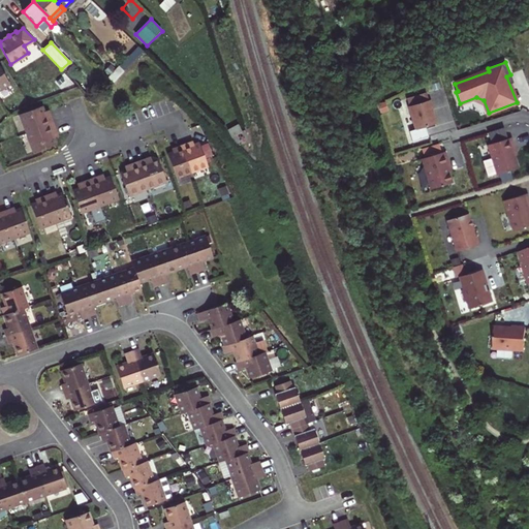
[(0,87),(8,83),(0,67),(0,87)]
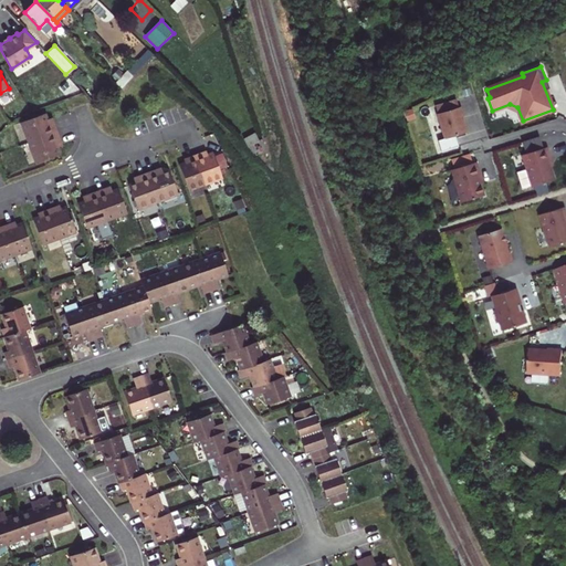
[(522,73),(486,87),(486,90),(523,76),(522,73)]
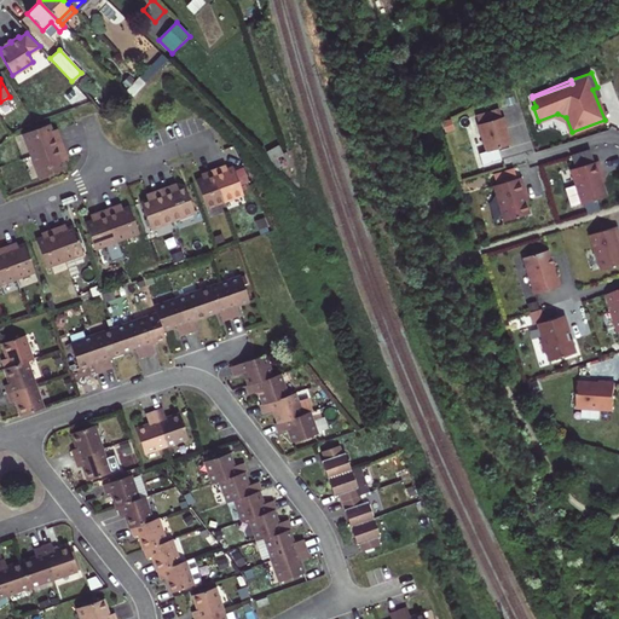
[(601,97),(597,87),(593,90),(605,120),(572,132),(566,117),(557,114),(538,121),(539,123),(554,119),(566,123),(571,136),(608,121),(599,98),(601,97)]
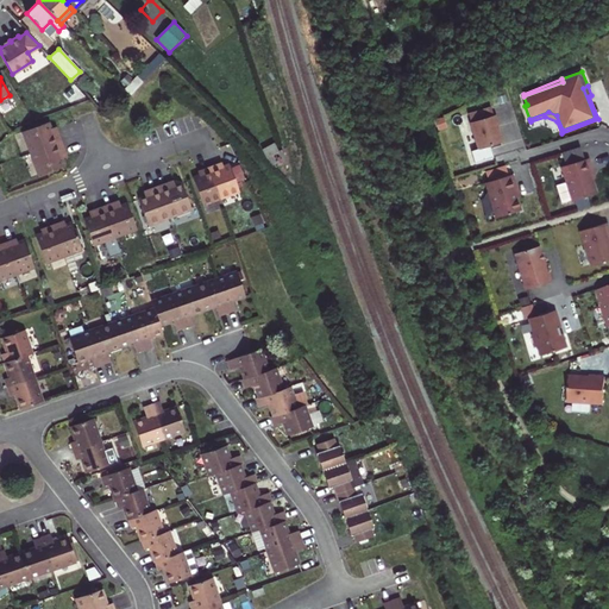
[(496,118),(471,125),(479,149),(502,142),(496,118)]
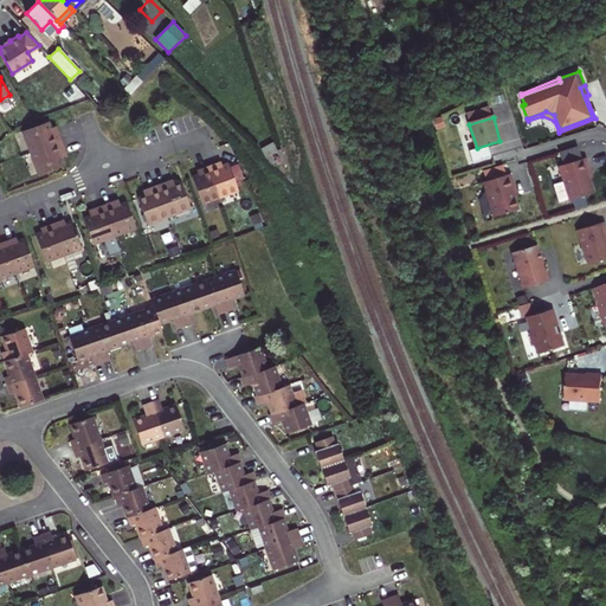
[(53,131),(47,118),(24,128),(32,150),(40,172),(64,162),(59,149),(64,147),(62,139),(58,130),(53,131)]
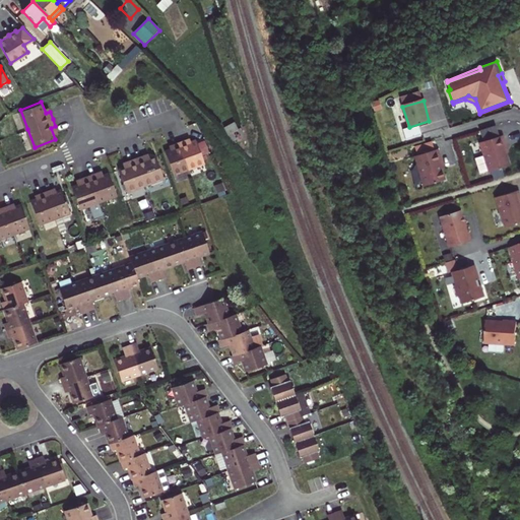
[(495,125),(480,130),(483,140),(498,136),(495,125)]
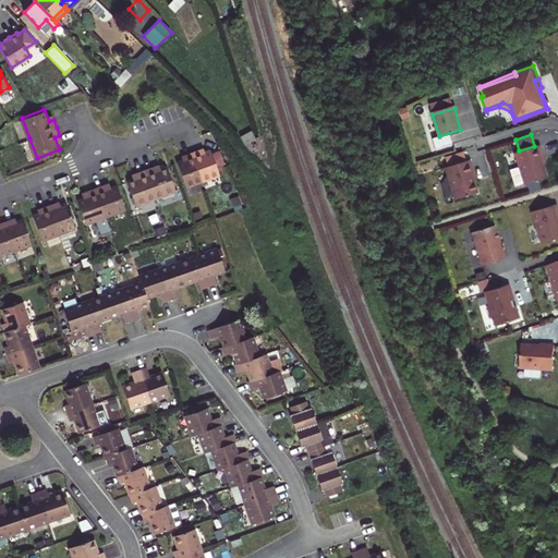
[(519,150),(514,153),(519,167),(510,169),(514,184),(517,185),(524,183),(547,177),(541,158),(543,157),(540,145),(534,146),(519,150)]
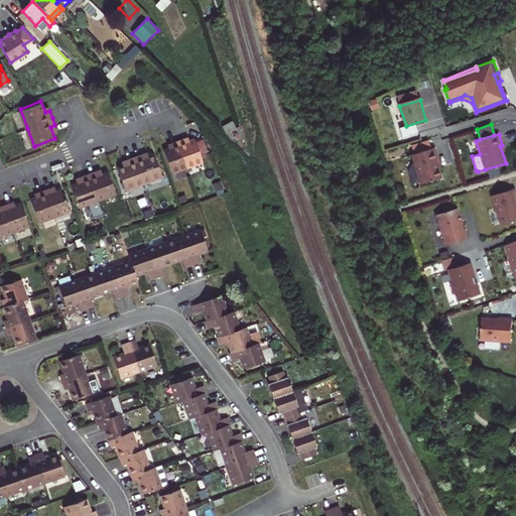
[(171,147),(163,150),(171,172),(186,167),(203,161),(194,139),(185,142),(184,139),(177,141),(170,144),(171,147)]
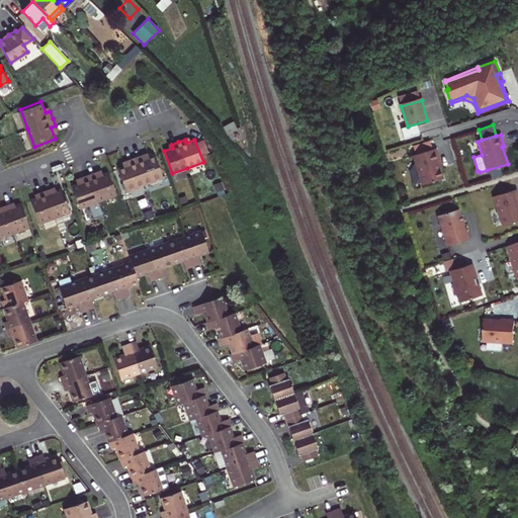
[(430,141),(414,146),(417,154),(432,149),(430,141)]
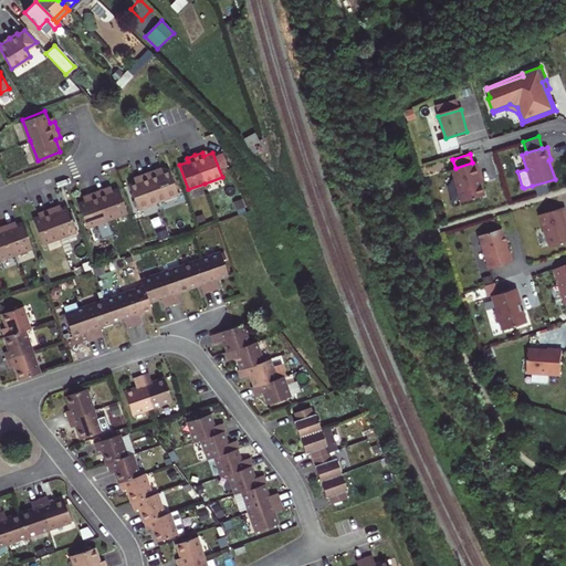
[(451,169),(461,201),(484,195),(479,177),(481,177),(477,161),(472,163),(456,168),(451,169)]
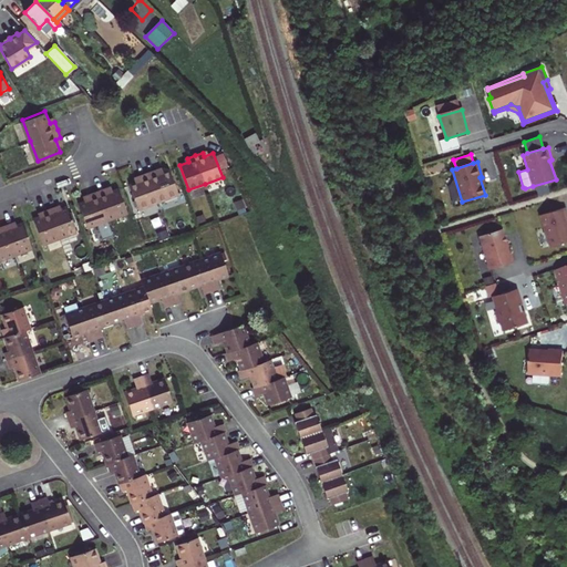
[(141,181),(129,185),(137,208),(157,200),(177,193),(168,169),(157,174),(155,169),(147,173),(138,176),(141,181)]
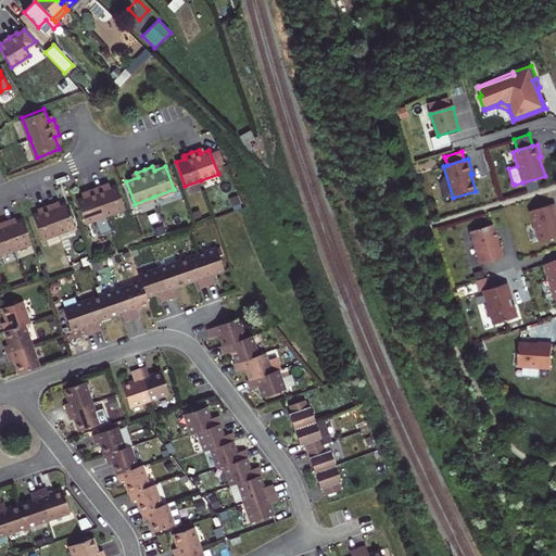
[(88,196),(76,200),(85,223),(95,218),(100,234),(110,230),(104,215),(124,207),(115,185),(104,189),(102,185),(95,188),(86,191),(88,196)]
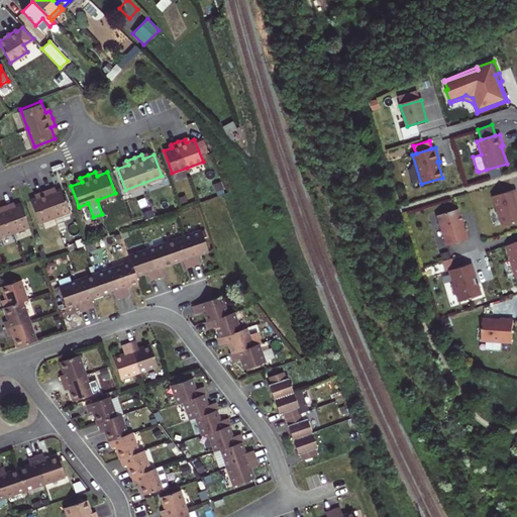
[(38,197),(29,200),(38,222),(54,216),(70,210),(61,188),(53,191),(50,188),(43,191),(36,194),(38,197)]
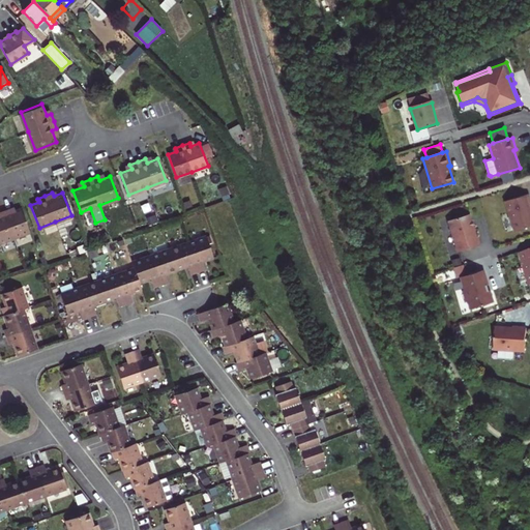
[(529,200),(528,194),(504,201),(514,232),(529,226),(529,200)]
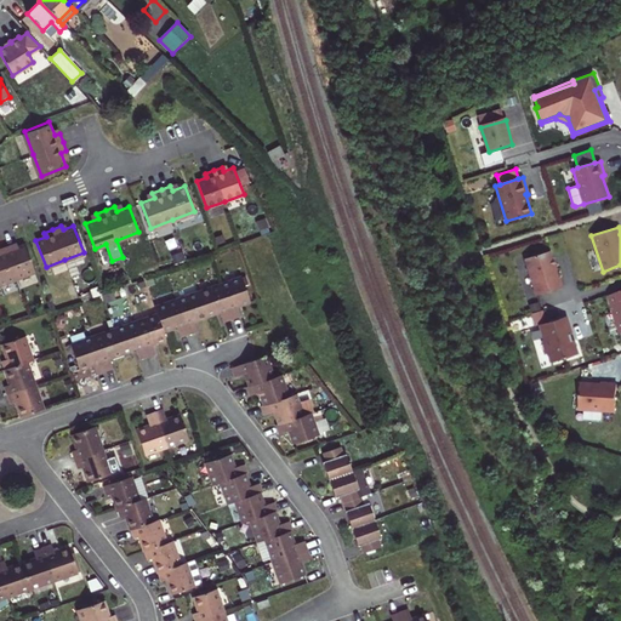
[(0,283),(16,278),(34,271),(24,244),(13,248),(12,244),(4,248),(0,248),(0,283)]
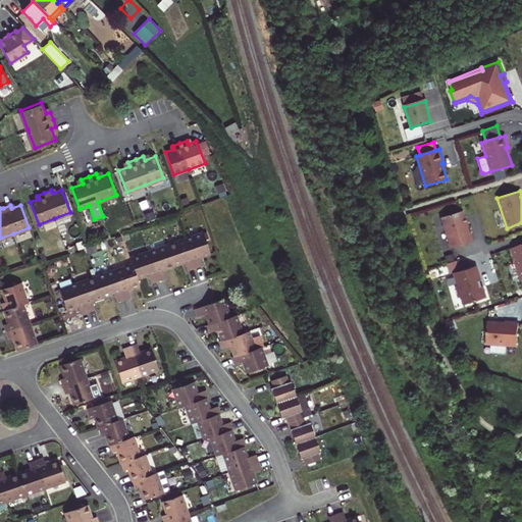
[(462,211),(440,217),(451,249),(473,242),(470,232),(469,233),(462,211)]
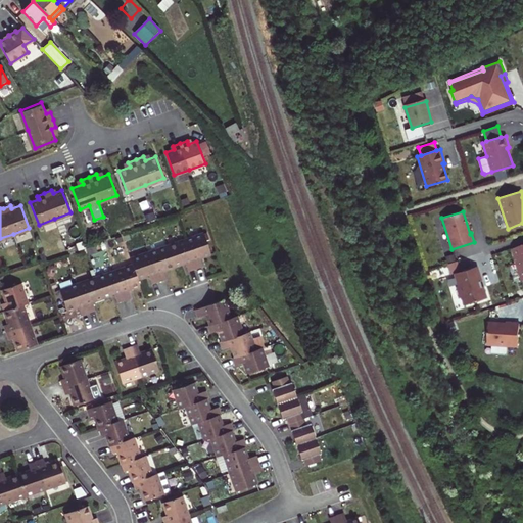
[(80,317),(87,315),(94,313),(91,303),(102,299),(113,295),(116,303),(124,301),(132,299),(129,290),(140,286),(138,281),(149,277),(152,285),(158,283),(165,280),(162,272),(174,268),(185,265),(188,273),(195,270),(202,268),(199,259),(210,255),(203,234),(185,240),(167,246),(148,253),(131,259),(132,266),(113,272),(95,278),(77,284),(58,291),(65,312),(77,308),(80,317)]
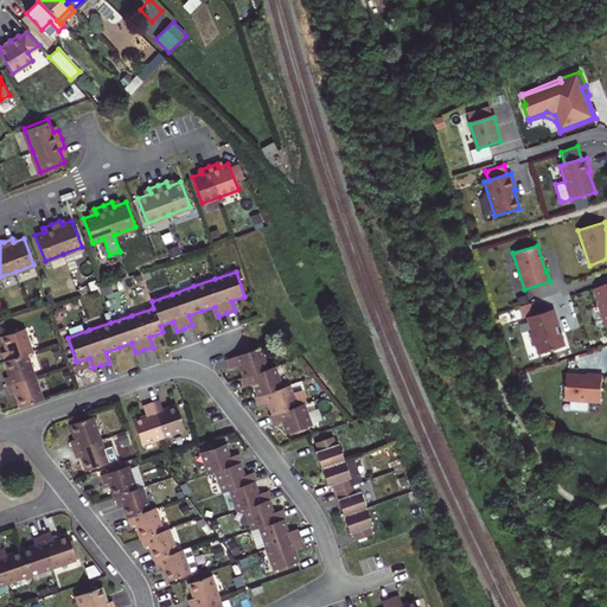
[(606,285),(594,288),(606,326),(606,285)]
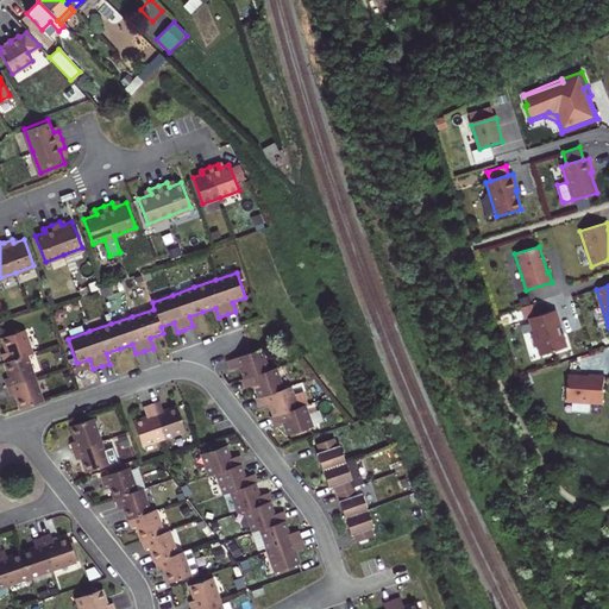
[(531,297),(520,300),(523,318),(534,315),(531,297)]
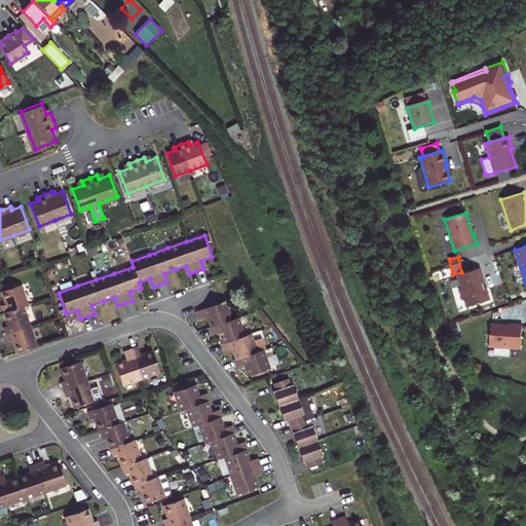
[(480,267),(456,274),(460,288),(458,288),(462,299),(464,299),(466,306),(489,300),(486,288),(484,289),(482,283),(484,282),(480,267)]
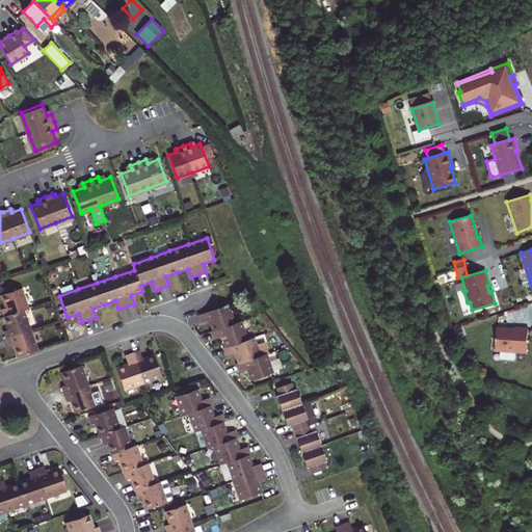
[(0,309),(2,317),(23,310),(28,309),(21,288),(1,294),(5,307),(0,309)]
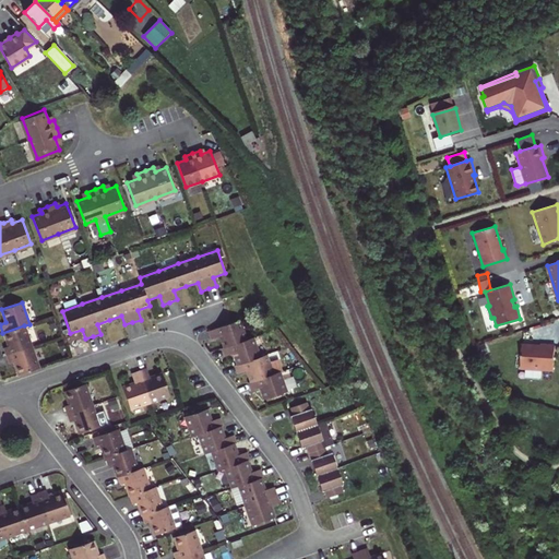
[(266,355),(260,357),(253,337),(247,340),(247,339),(240,321),(229,324),(209,332),(211,340),(219,337),(223,347),(221,348),(224,357),(233,354),(236,365),(234,366),(237,375),(246,371),(249,382),(247,383),(250,392),(259,389),(263,400),(286,392),(280,372),(283,371),(278,360),(270,363),(266,355)]
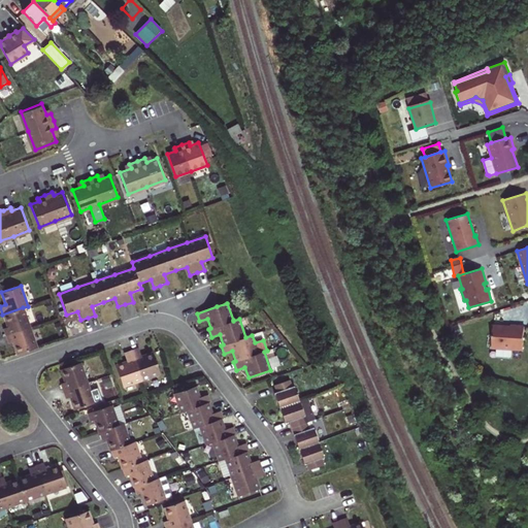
[(2,329),(4,336),(29,328),(23,307),(2,315),(7,327),(2,329)]
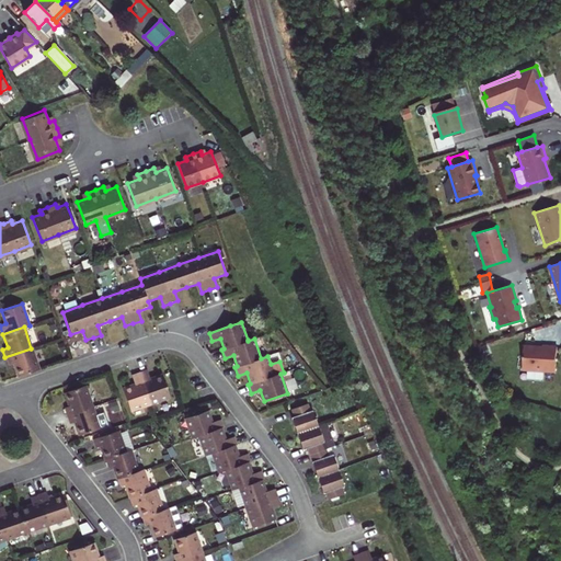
[(544,348),(525,346),(523,374),(556,376),(557,347),(550,346),(544,346),(544,348)]
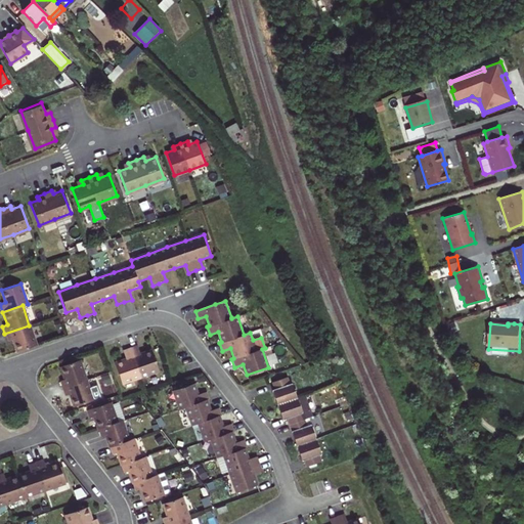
[(29,325),(4,334),(7,341),(12,340),(16,352),(36,346),(29,325)]
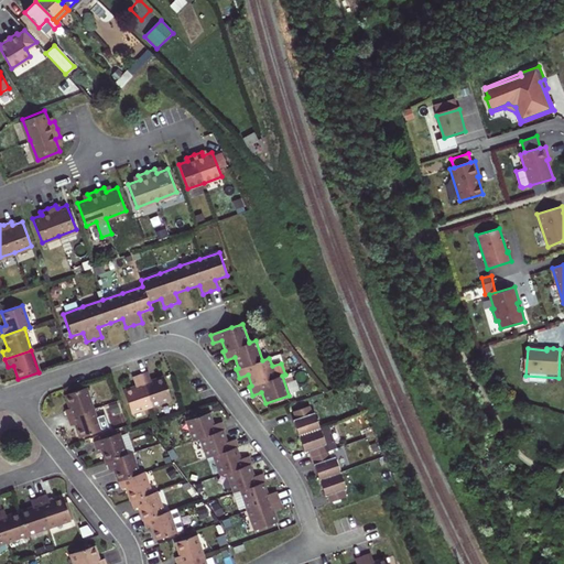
[(148,372),(140,376),(132,378),(134,387),(123,391),(130,414),(151,408),(171,401),(163,378),(151,382),(148,372)]
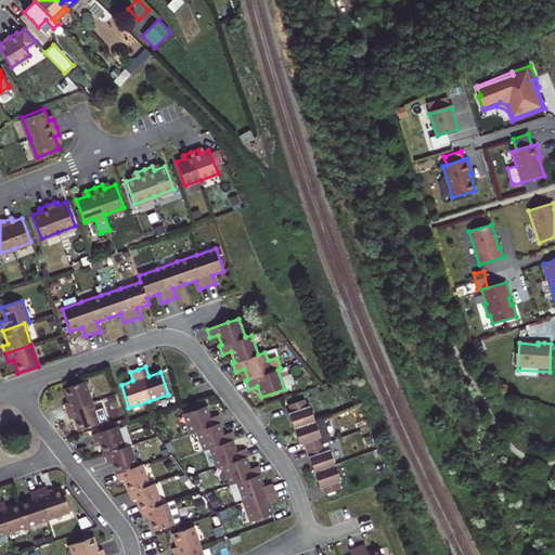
[(66,403),(69,411),(94,402),(87,381),(67,388),(72,401),(66,403)]
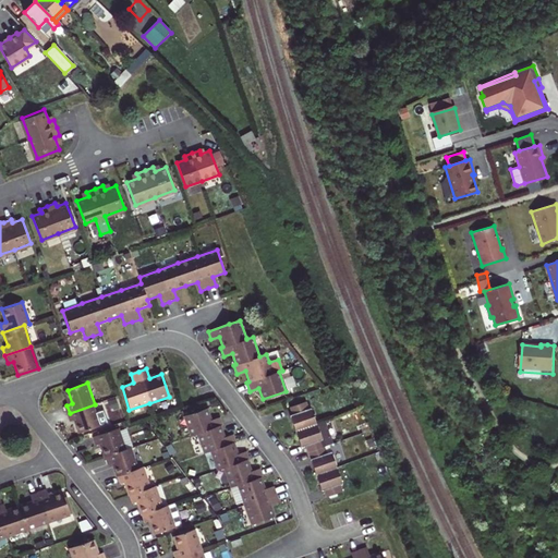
[(306,402),(290,408),(292,415),(290,416),(295,432),(301,448),(306,446),(308,452),(316,475),(323,492),(325,490),(327,498),(343,493),(340,485),(343,483),(338,468),(332,452),(327,453),(325,447),(331,445),(324,421),(316,424),(311,409),(308,410),(306,402)]
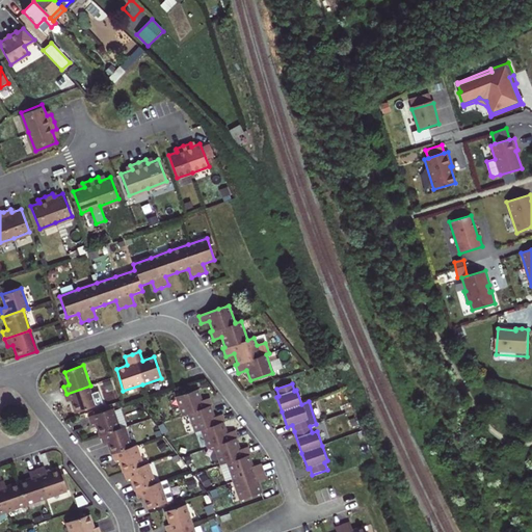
[(90,386),(67,394),(69,402),(74,400),(79,413),(98,406),(90,386)]
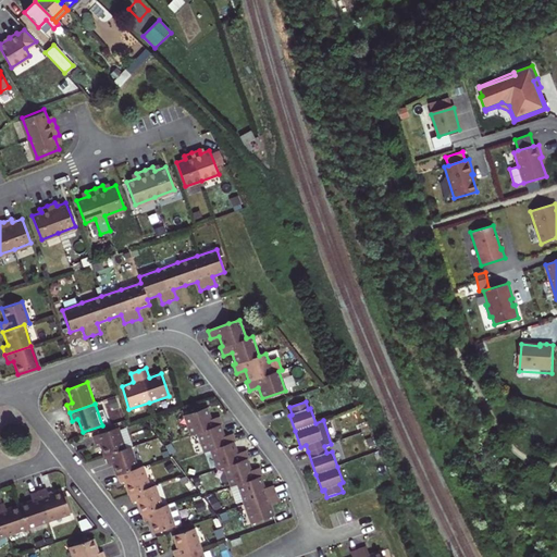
[(265,491),(261,479),(263,478),(261,470),(252,473),(247,461),(250,461),(247,453),(239,456),(235,444),(237,443),(234,435),(225,438),(221,428),(224,426),(221,418),(212,421),(208,410),(185,417),(193,437),(199,435),(206,455),(212,453),(219,471),(225,469),(232,489),(238,486),(246,506),(252,525),(275,518),(271,507),(280,504),(277,495),(275,487),(265,491)]
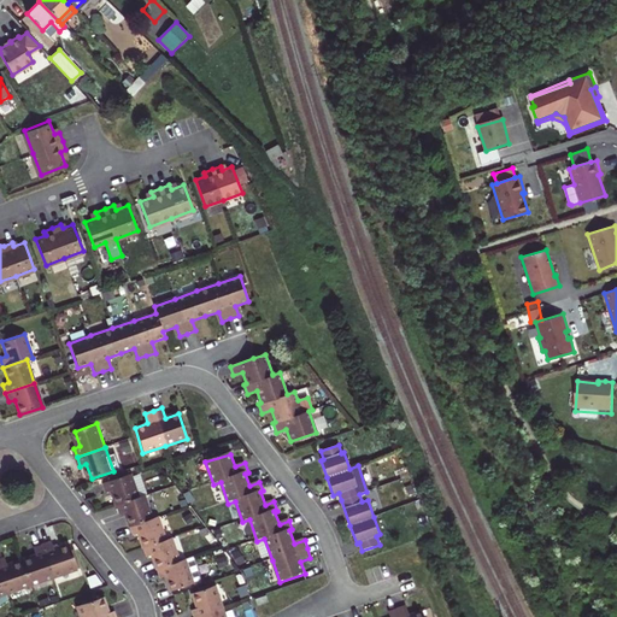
[(118,506),(140,498),(133,476),(105,486),(107,493),(113,491),(118,506)]
